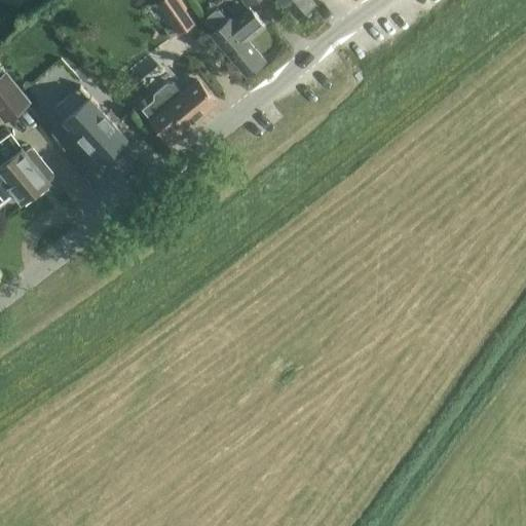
[(157,0),(156,2),(179,35),(196,23),(180,0),(157,0)]
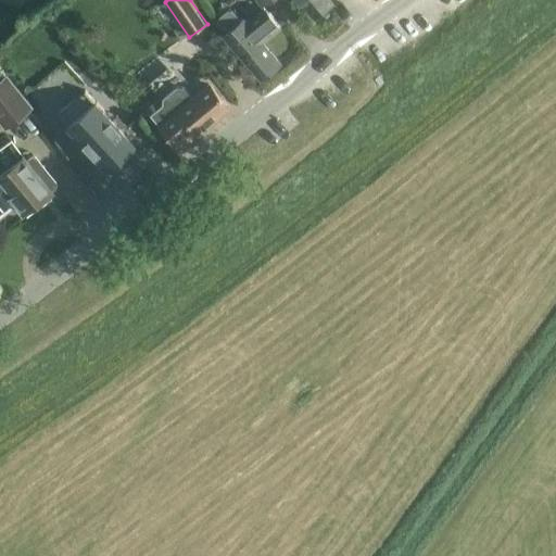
[(299,0),(314,19),(332,3),(329,0),(299,0)]
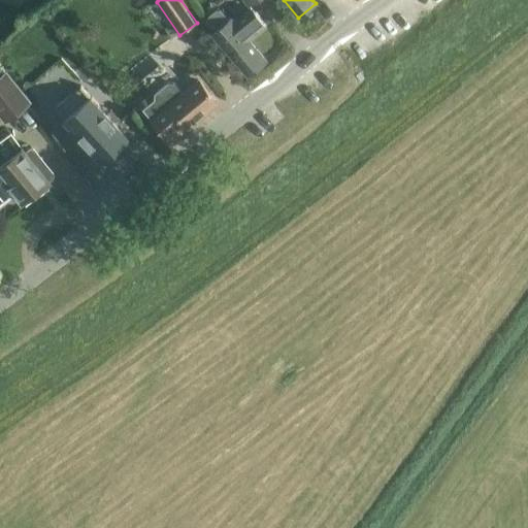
[(265,26),(251,8),(234,22),(231,18),(229,19),(221,8),(216,9),(208,15),(206,20),(215,30),(212,32),(246,75),(266,60),(249,39),(265,26)]
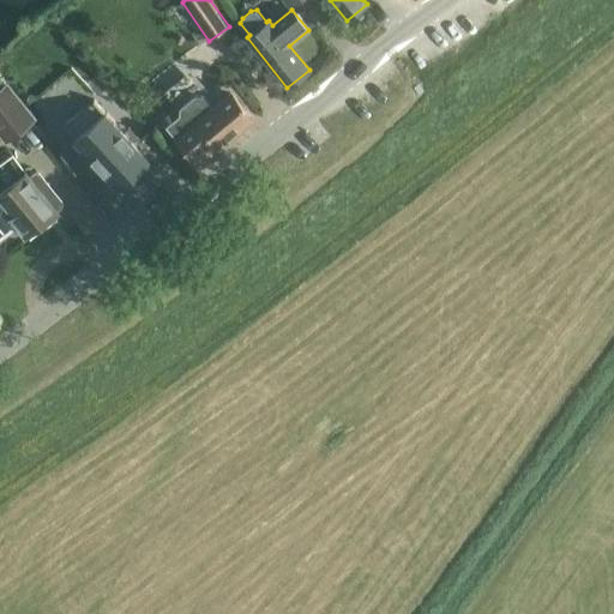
[(0,79),(0,136),(5,143),(37,119),(8,80),(4,84),(0,79)]
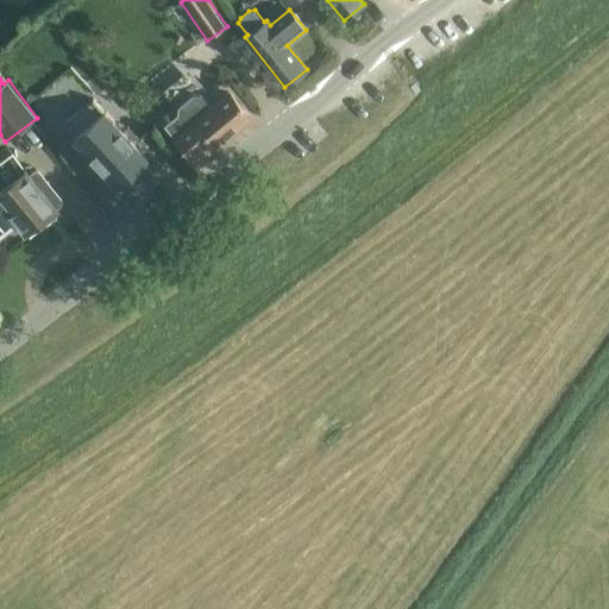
[(190,157),(211,142),(215,148),(251,119),(228,92),(211,107),(201,95),(194,94),(179,107),(177,114),(164,125),(174,137),(190,157)]
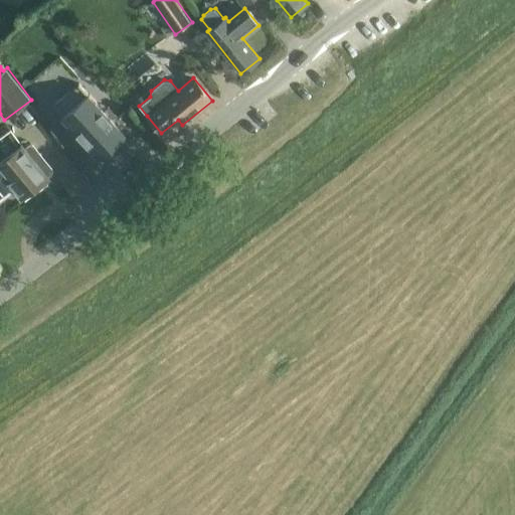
[(99,157),(124,135),(79,82),(53,105),(99,157)]
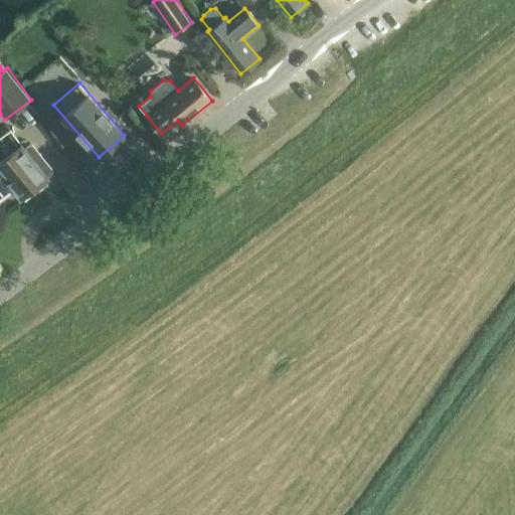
[(25,147),(11,128),(0,135),(0,201),(16,190),(21,196),(47,177),(46,175),(51,171),(52,170),(52,168),(34,143),(30,143),(25,147)]
